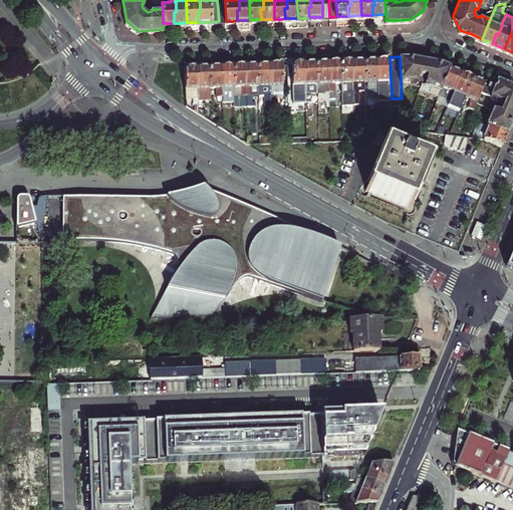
[(411,56),(400,56),(401,79),(413,79),(418,79),(419,76),(427,78),(426,81),(432,81),(433,82),(442,85),(443,83),(451,65),(441,61),(425,58),(411,56)]
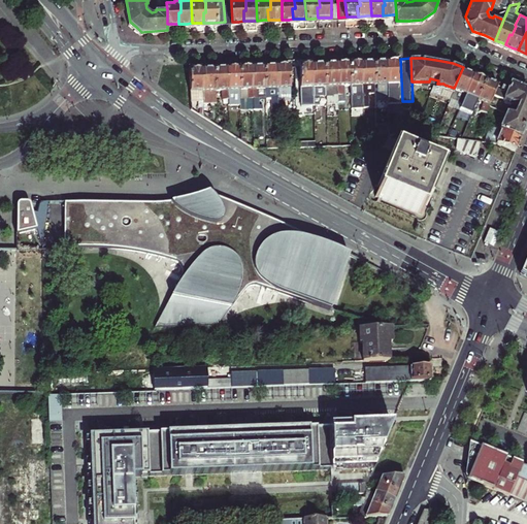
[(383,59),(374,60),(375,82),(376,90),(376,99),(389,99),(389,90),(389,80),(390,80),(389,69),(387,70),(386,59),(383,59)]
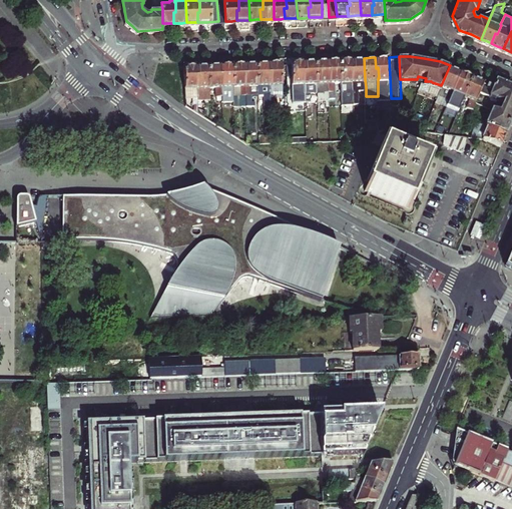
[(380,57),(375,57),(376,68),(378,67),(379,78),(378,78),(378,87),(378,96),(379,99),(391,98),(389,57),(380,57)]
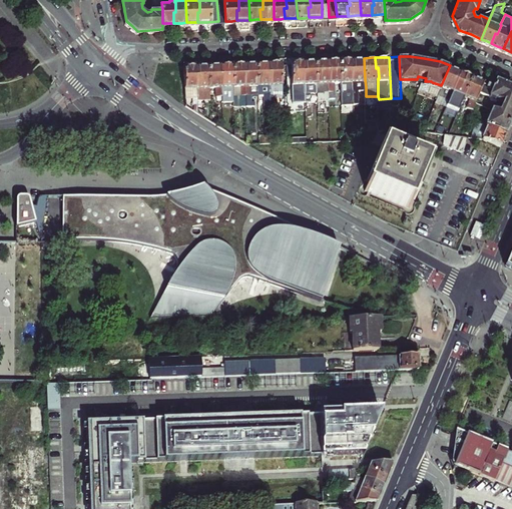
[(348,58),(341,59),(342,80),(343,101),(354,101),(353,79),(352,80),(351,69),(354,69),(353,58),(348,58)]
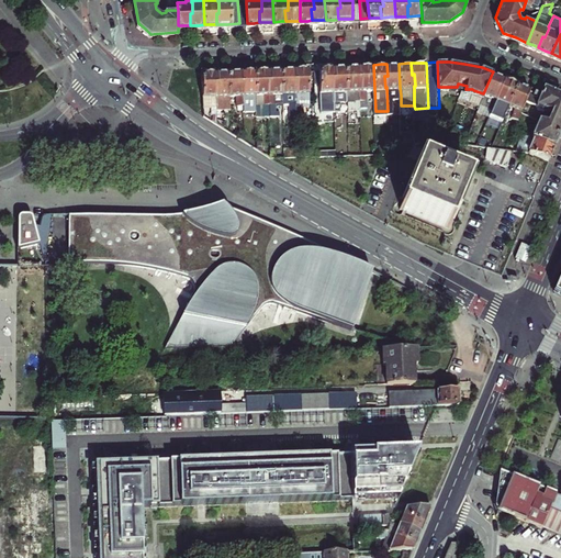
[(400,87),(399,64),(393,64),(386,64),(388,76),(384,76),(385,88),(386,87),(388,111),(394,110),(393,96),(401,96),(400,87)]
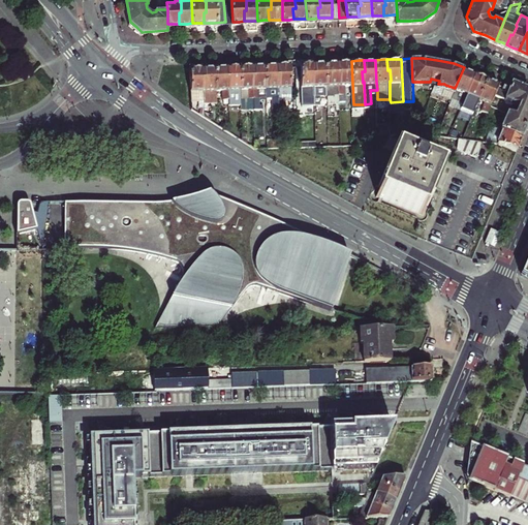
[(332,61),(327,62),(327,84),(328,93),(328,101),(341,100),(341,99),(340,92),(340,83),(341,83),(341,72),(338,72),(338,61),(332,61)]
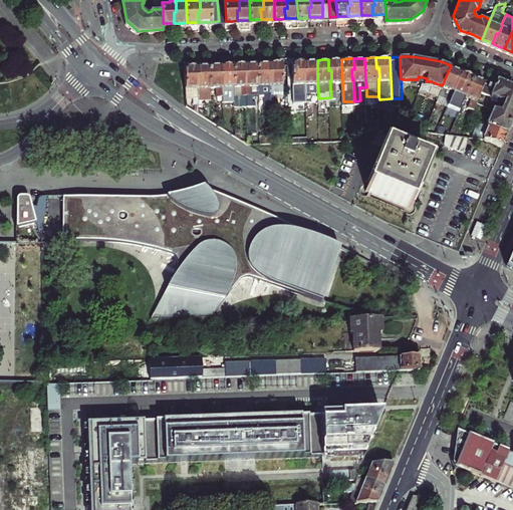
[(342,80),(341,59),(334,59),(328,59),(328,70),(331,70),(331,80),(330,80),(330,89),(331,96),(337,95),(336,80),(342,80)]
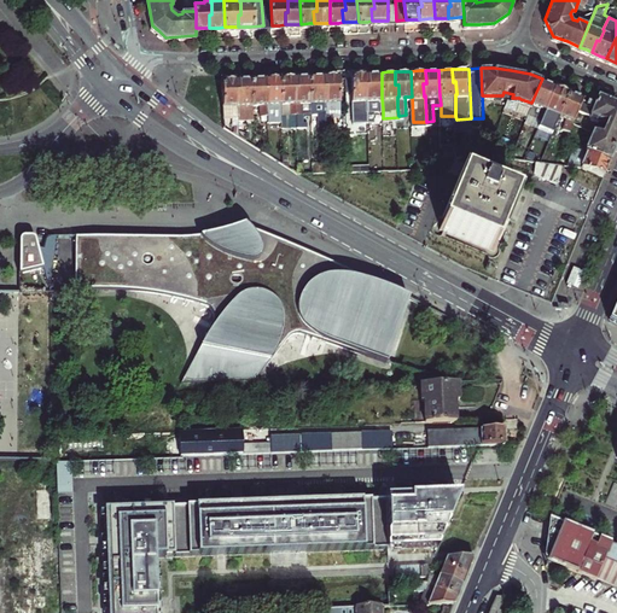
[(360,73),(351,74),(351,75),(354,120),(368,120),(368,109),(367,98),(366,98),(365,86),(368,86),(367,73),(360,73)]
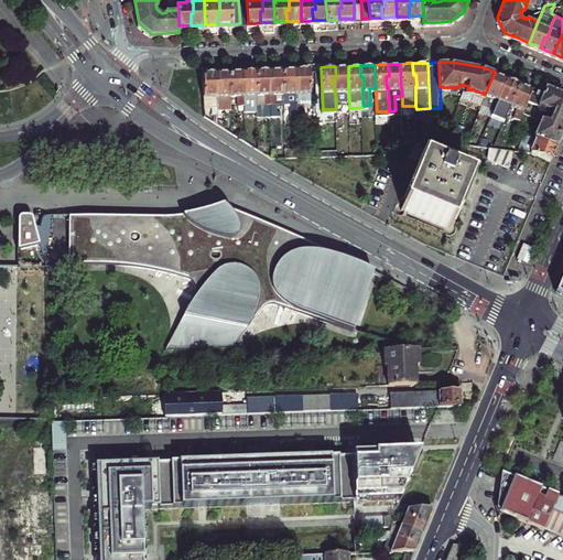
[(348,89),(348,66),(345,66),(335,66),(336,78),(333,78),(334,89),(335,89),(336,99),(336,109),(337,109),(338,112),(343,112),(342,99),(349,99),(348,89)]
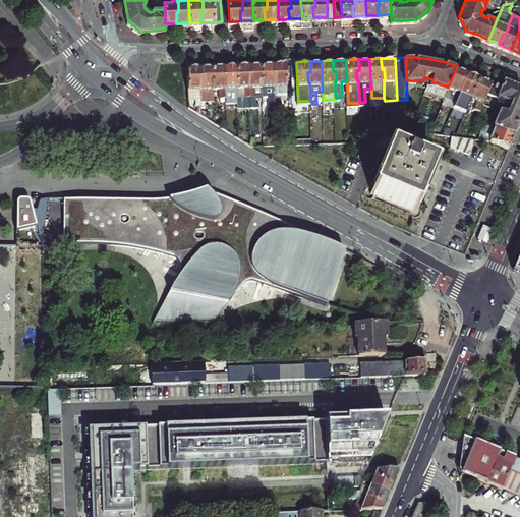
[(287,93),(286,62),(280,62),(274,62),(273,63),(273,73),(275,73),(276,83),(275,83),(276,109),(282,109),(281,94),(287,93)]
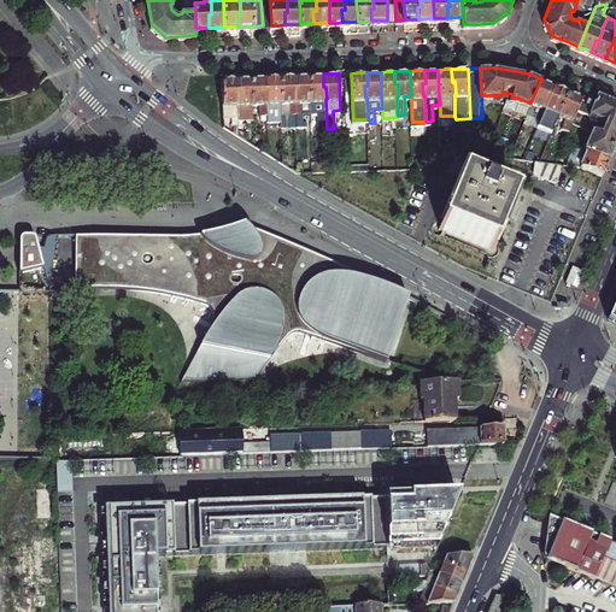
[(289,76),(281,76),(282,118),(282,124),(297,124),(297,100),(294,100),(294,88),(297,88),(297,75),(289,76)]
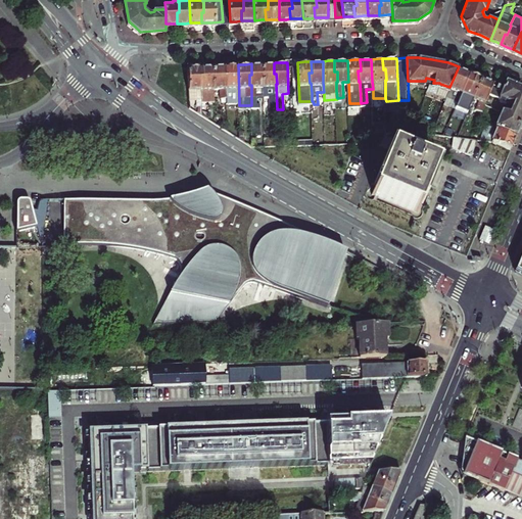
[(257,63),(251,63),(251,75),(249,75),(249,85),(251,85),(251,105),(252,105),(259,105),(259,101),(256,101),(256,94),(264,94),(263,63),(257,63)]
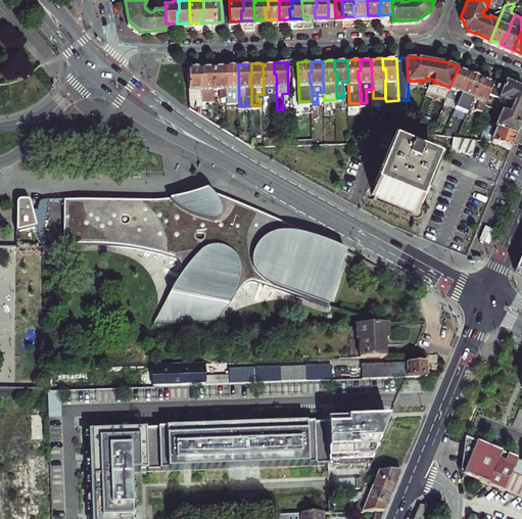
[(268,63),(263,63),(264,94),(271,94),(271,110),(277,109),(276,84),(277,84),(276,74),(274,74),(274,63),(268,63)]
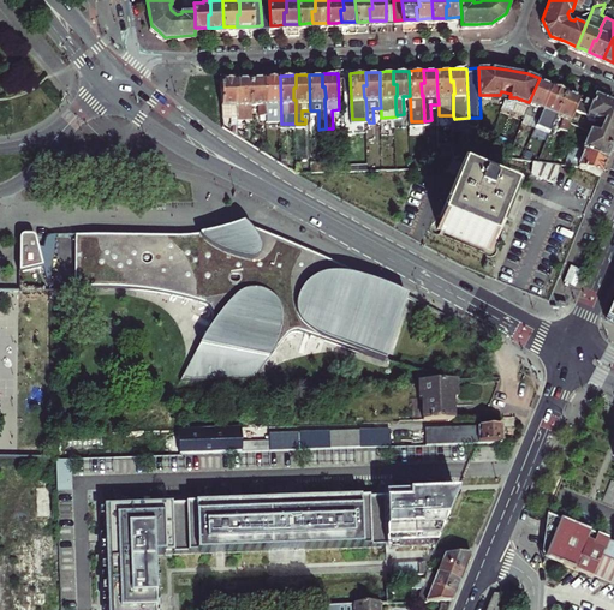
[(261,112),(267,112),(267,101),(268,101),(268,89),(264,89),(264,76),(260,77),(251,77),(252,102),(260,102),(260,112),(261,112)]
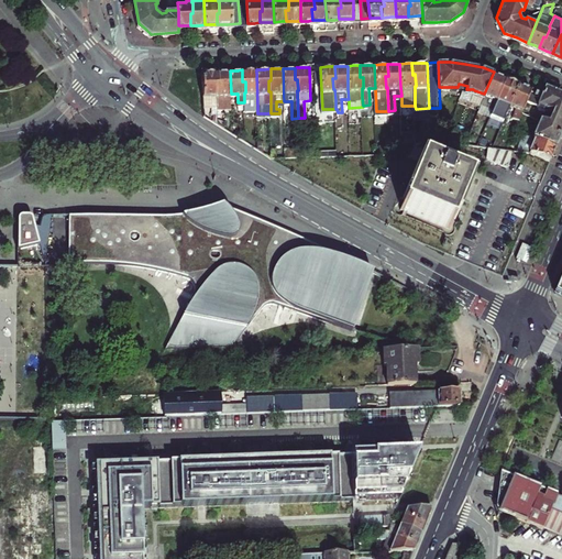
[(250,69),(242,69),(242,81),(245,81),(245,92),(244,92),(244,102),(244,107),(244,109),(257,108),(256,69),(250,69)]
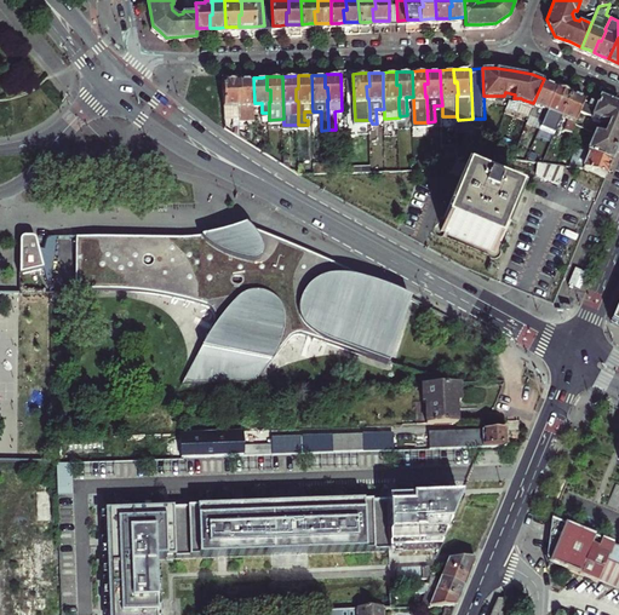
[(240,91),(240,78),(239,78),(233,78),(223,79),(224,98),(224,116),(234,116),(234,125),(235,125),(235,130),(241,133),(240,119),(240,103),(238,103),(238,91),(240,91)]
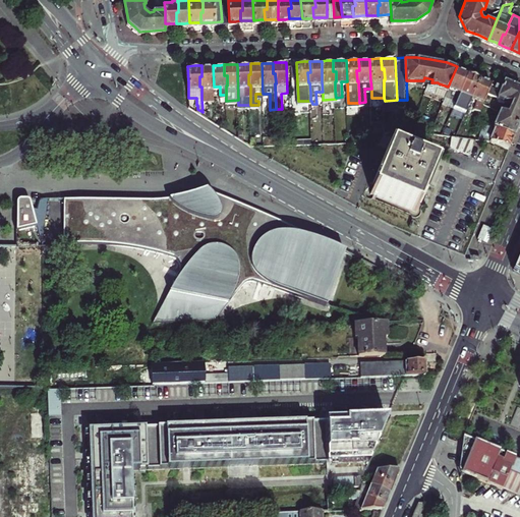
[(208,65),(201,65),(201,76),(199,76),(199,87),(201,87),(201,100),(214,100),(214,87),(213,65),(208,65)]
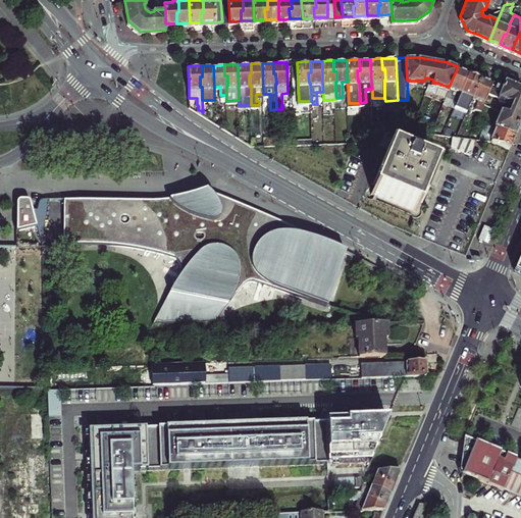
[(456,104),(469,71),(464,68),(458,66),(450,85),(449,87),(445,98),(444,100),(456,104)]
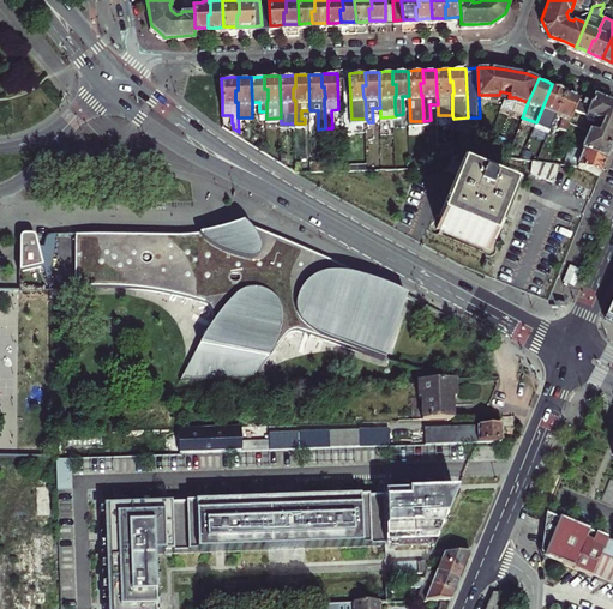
[(559,86),(552,84),(536,122),(538,124),(534,131),(546,136),(550,128),(557,112),(566,89),(559,86)]
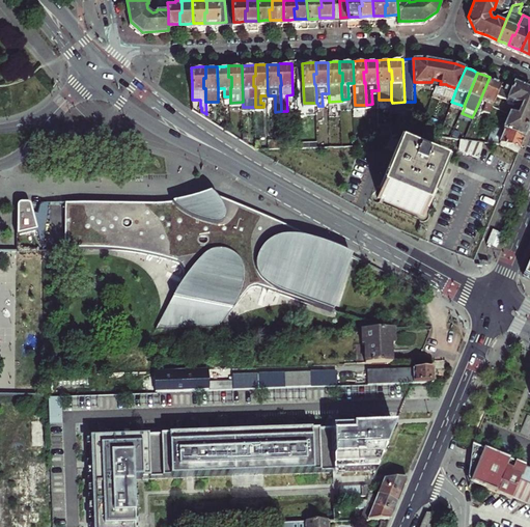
[(496,80),(490,77),(481,96),(489,100),(485,108),(490,110),(498,91),(501,82),(496,80)]
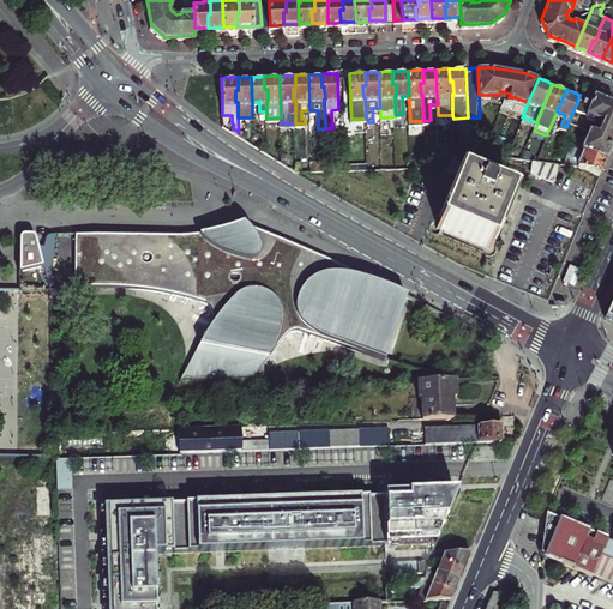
[(590,127),(582,148),(606,158),(612,142),(612,101),(595,94),(592,100),(587,112),(587,113),(599,118),(594,130),(590,127)]
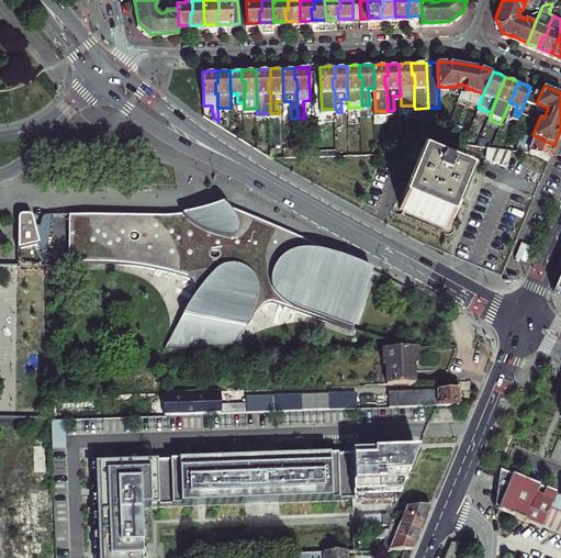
[(541,91),(530,87),(527,97),(537,102),(541,91)]
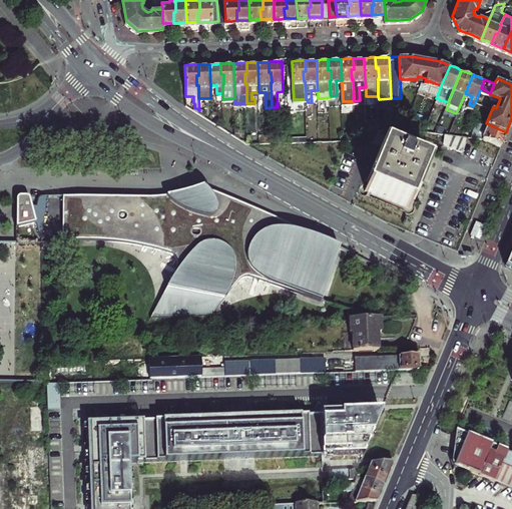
[(437,96),(441,85),(432,82),(428,93),(437,96)]
